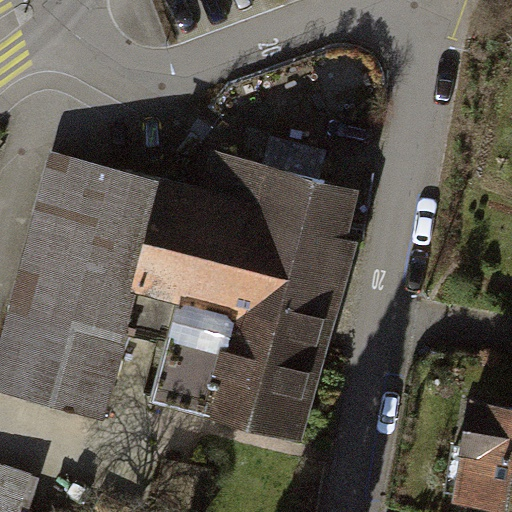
[(264,132),(256,162),(314,176),(322,148),(264,132)]
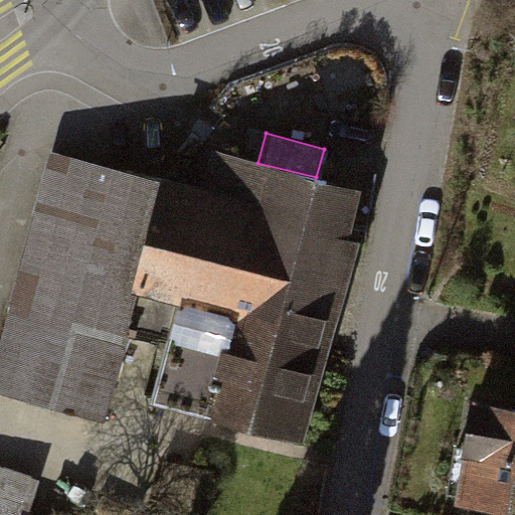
[(326,179),(316,177),(258,163),(219,152),(206,199),(313,226),(326,179)]
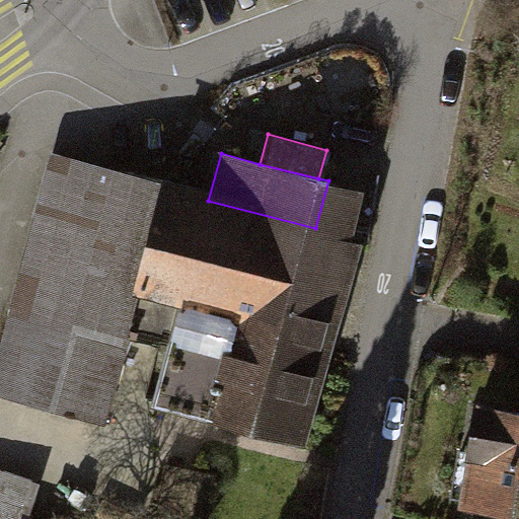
[(0,387),(101,414),(123,335),(162,189),(165,180),(109,166),(56,162),(0,350),(0,387)]
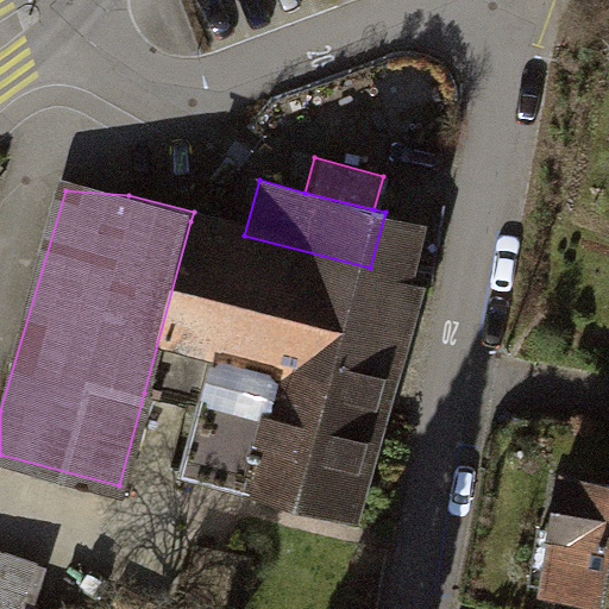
[(409,278),(370,268),(244,236),(190,221),(144,393),(183,403),(186,394),(206,399),(226,321),(385,364),(409,278)]
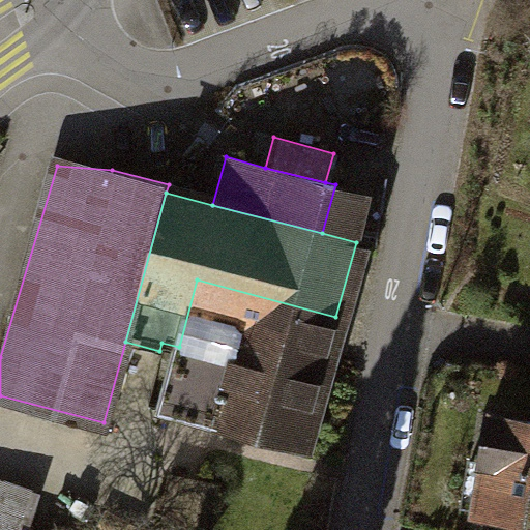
[(302,449),(335,317),(197,280),(179,347),(160,413),(302,449)]
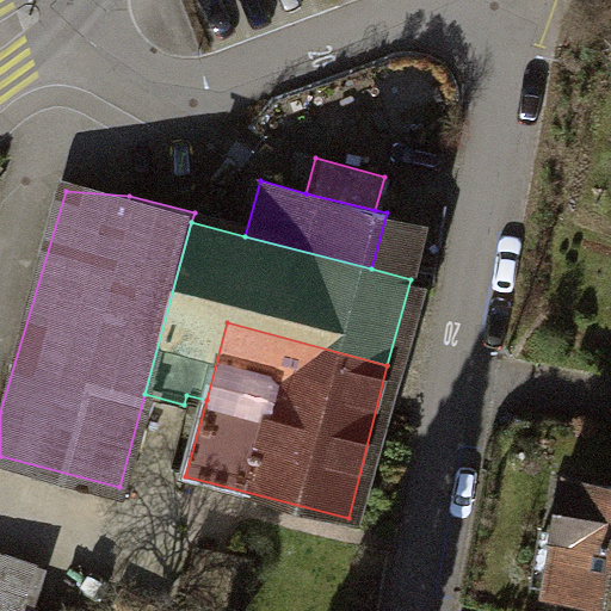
[(557,534),(549,585),(610,596),(610,488),(560,480),(550,531),(557,534)]
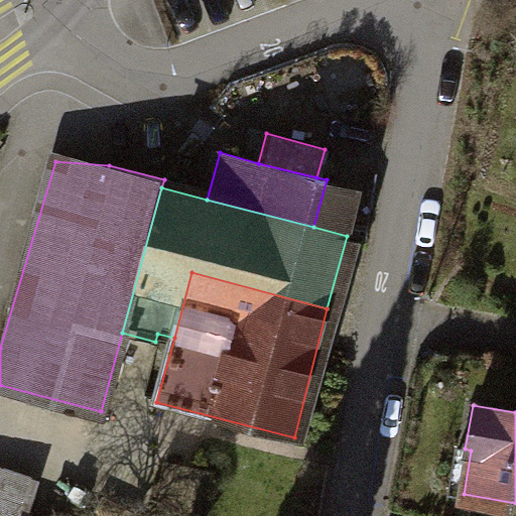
[(0,491),(29,497),(25,515),(41,515),(34,514),(41,476),(0,468),(0,469),(0,491)]
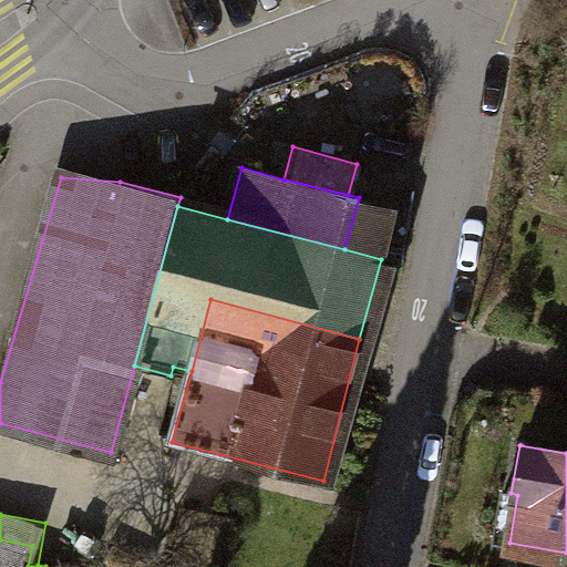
All buildings are outlined.
